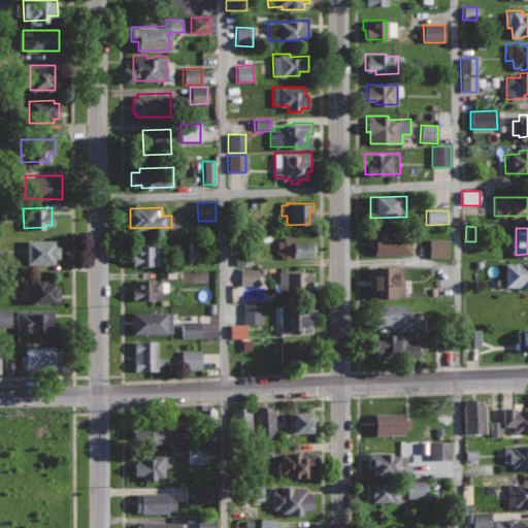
[(373,232),(374,255),(414,254),(413,232),(373,232)]
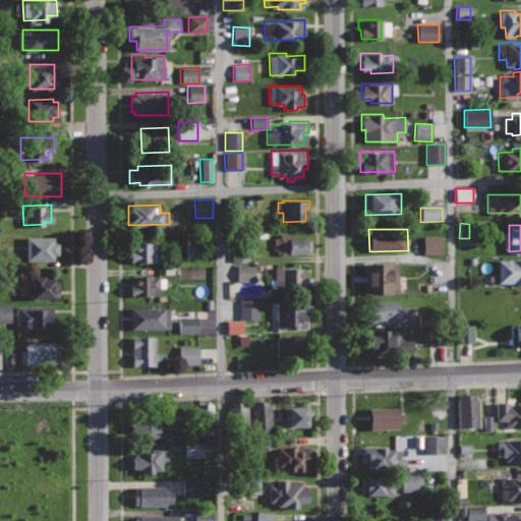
[(55,236),(25,236),(25,258),(54,258),(54,254),(59,254),(59,241),(55,241),(55,236)]
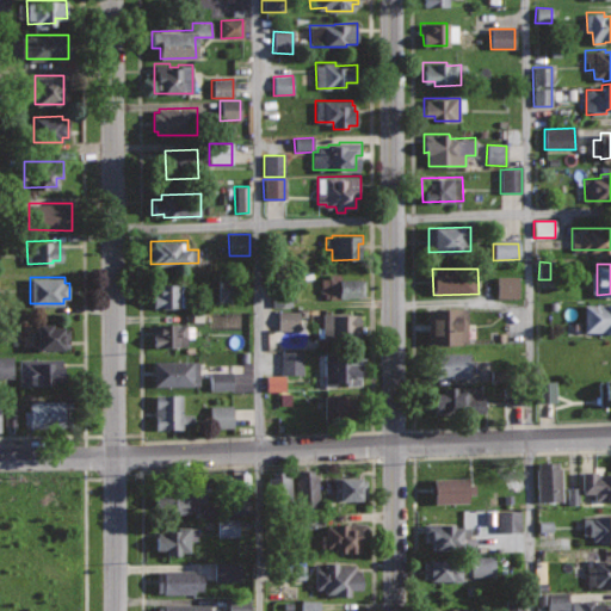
[(517,300),(518,278),(495,277),(495,298),(517,300)]
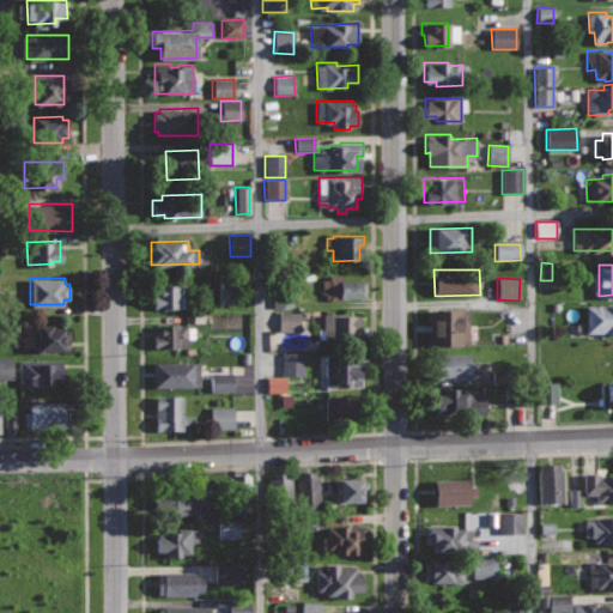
[(366,279),(332,279),(331,298),(366,299),(366,279)]
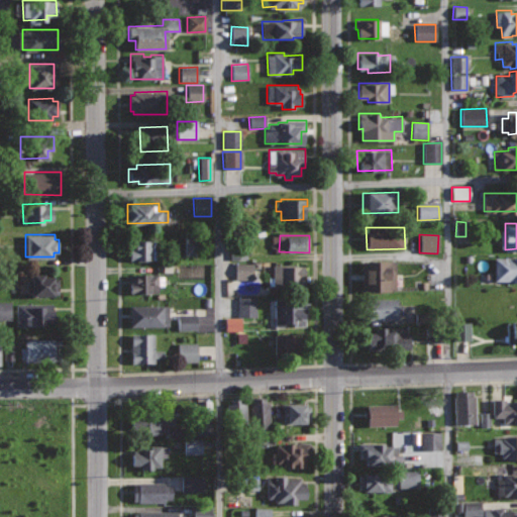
[(158,238),(128,239),(128,261),(159,260),(158,238)]
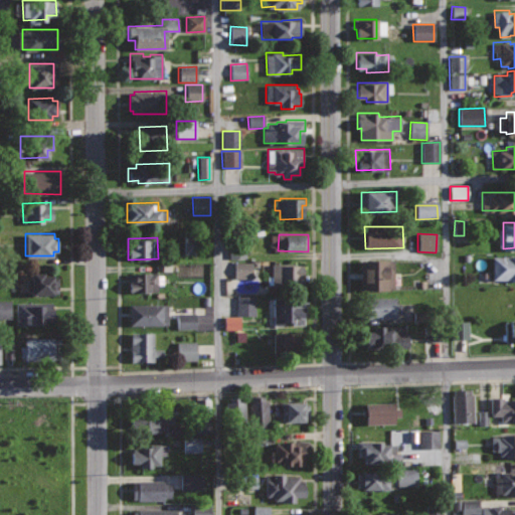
[(514,255),(492,256),(492,279),(514,279),(514,255)]
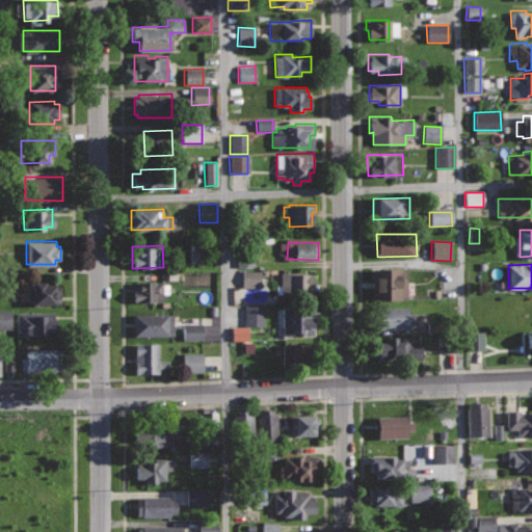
[(408,267),(374,268),(374,298),(408,297),(408,267)]
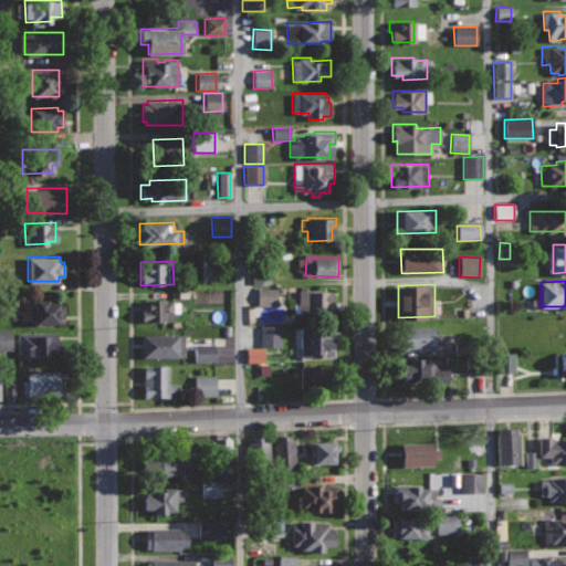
[(276,306),(276,289),(257,290),(257,306),(276,306)]
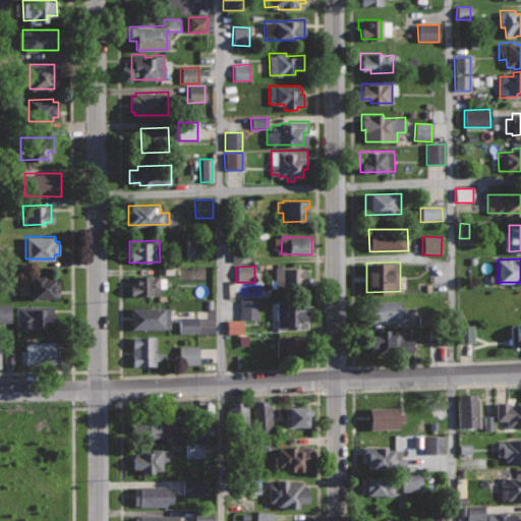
[(307,268),(275,267),(275,287),(307,287),(307,268)]
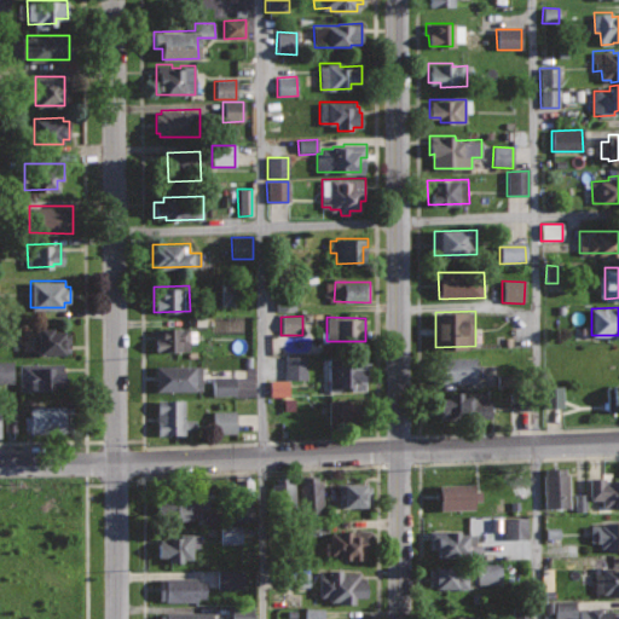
[(52,327),(36,328),(36,336),(30,336),(32,354),(64,353),(64,330),(52,330),(52,327)]
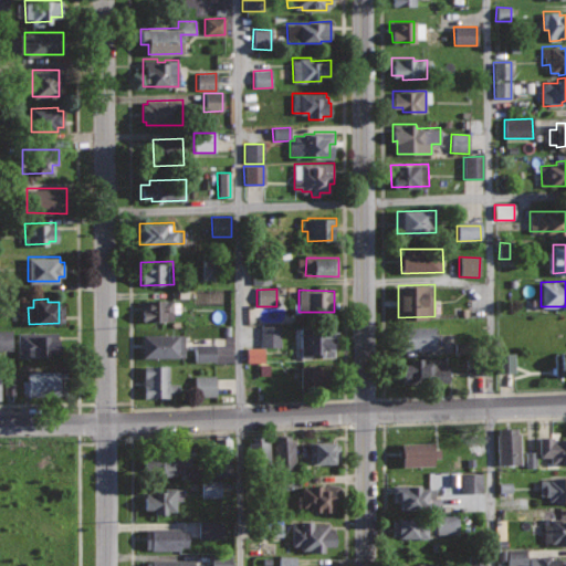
[(174,299),(142,299),(142,321),(174,321),(174,299)]
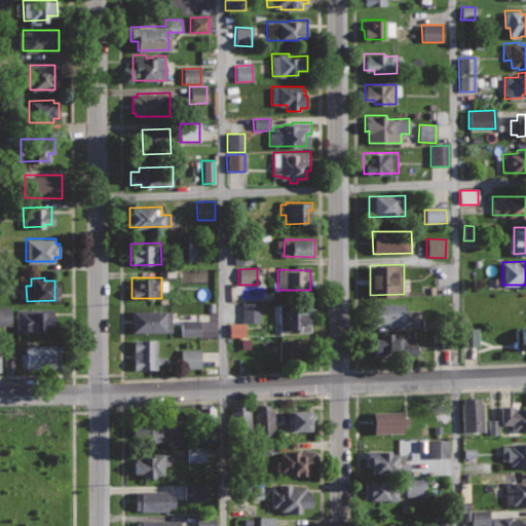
[(241,304),(241,324),(260,324),(259,303),(241,304)]
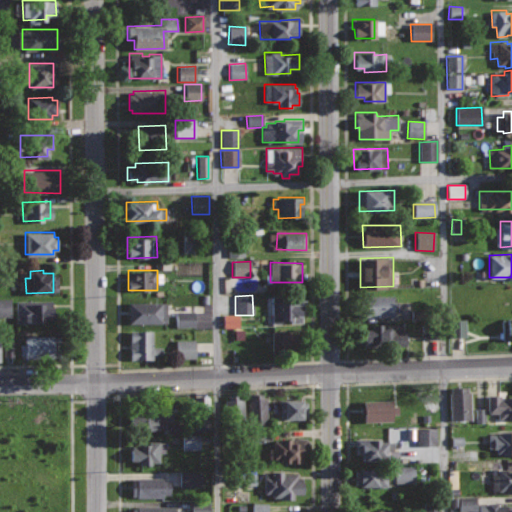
[(291,296),(272,296),(273,323),(302,322),(302,310),(305,310),(305,300),(291,300),(291,296)]
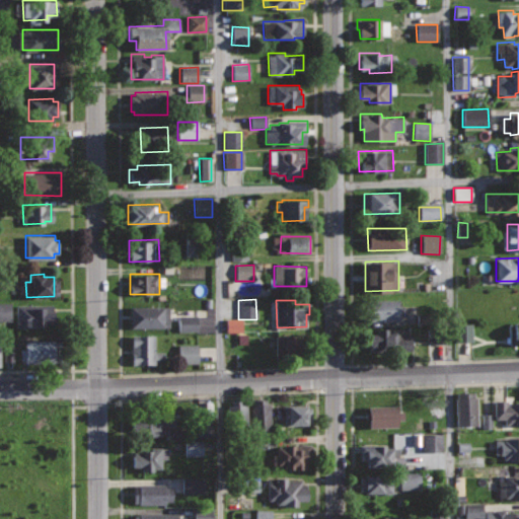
[(398,300),(365,300),(365,319),(398,319),(398,300)]
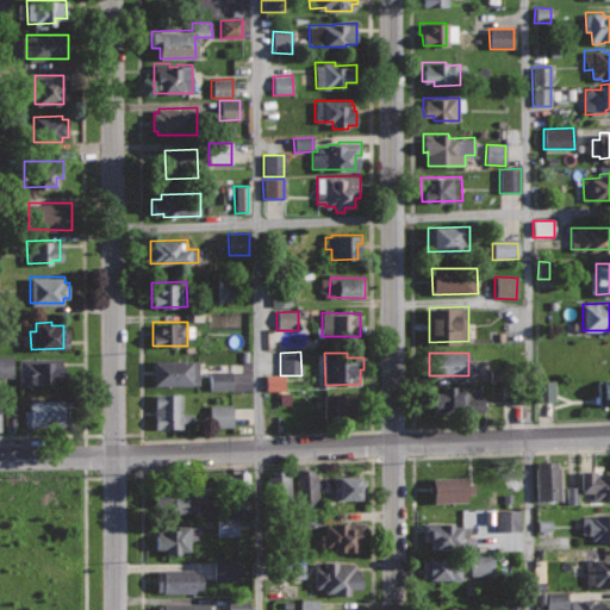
[(0,378),(12,379),(12,358),(0,356),(0,378)]
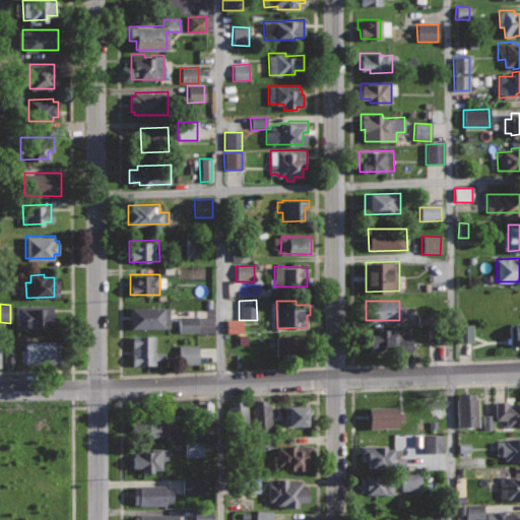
[(54,305),(15,305),(16,331),(54,330),(54,305)]
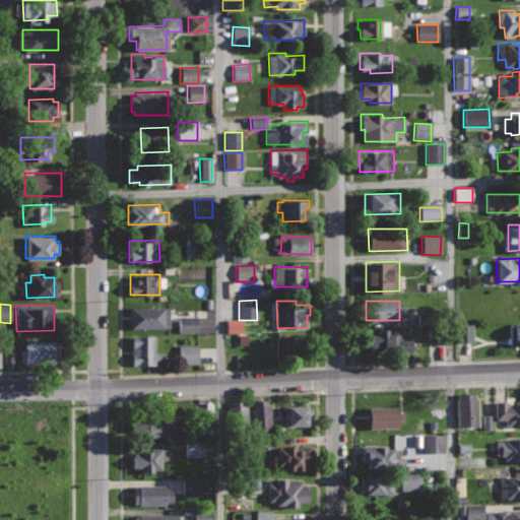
[(170,307),(131,307),(131,328),(171,328),(170,307)]
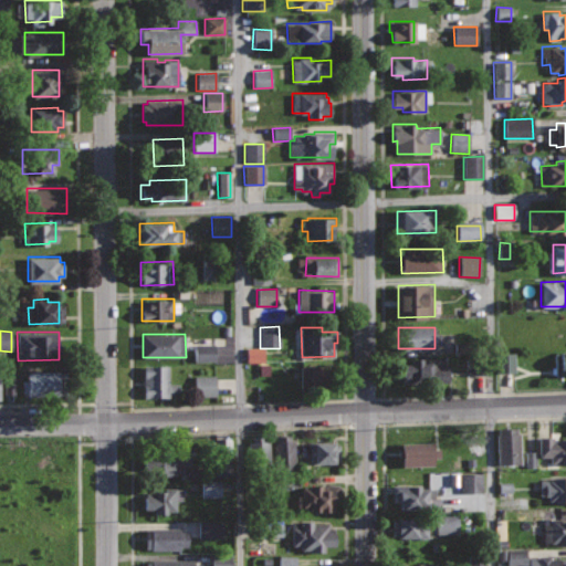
[(435,334),(435,349),(452,350),(452,334),(435,334)]
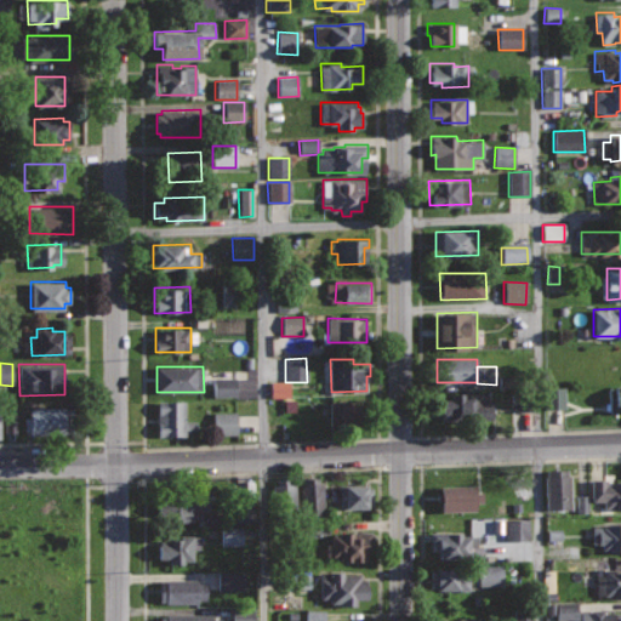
[(234,379),(212,379),(212,398),(235,397),(234,379)]
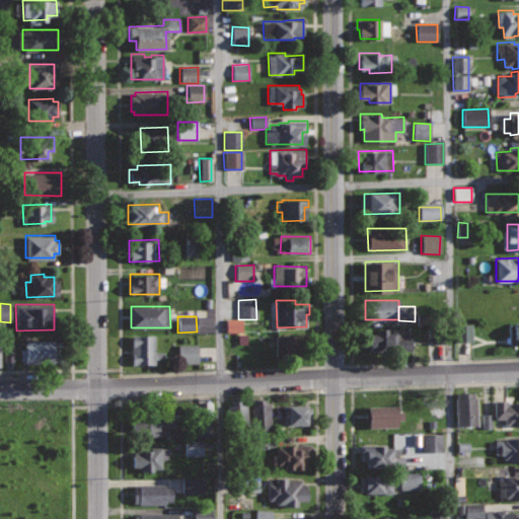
[(240,319),(225,320),(226,334),(241,334),(240,319)]
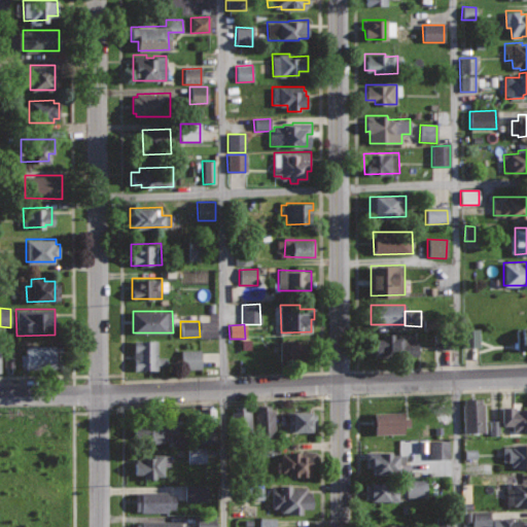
[(526,327),(517,328),(517,350),(526,349),(526,327)]
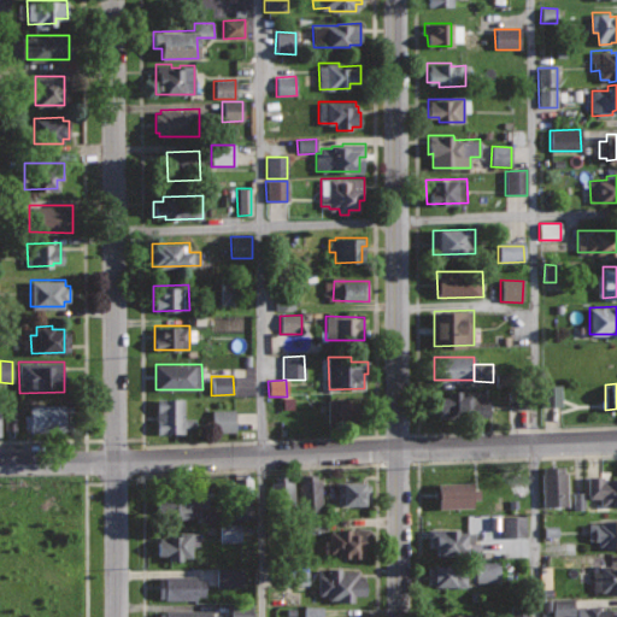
[(542,407),(560,406),(560,386),(541,386),(542,407)]
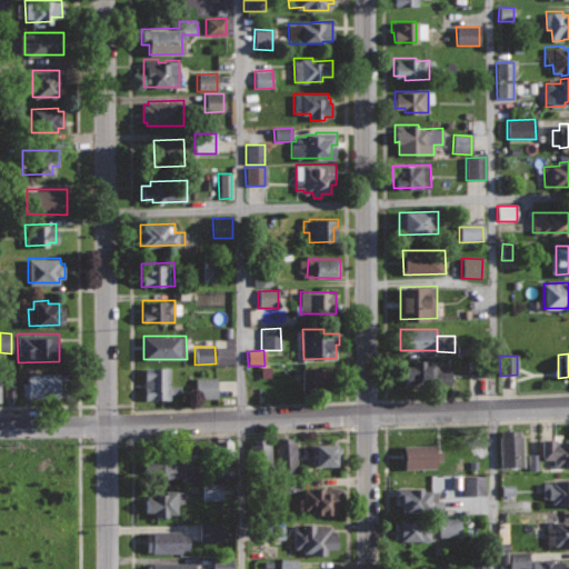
[(447,359),(411,359),(411,365),(402,365),(403,385),(455,383),(455,372),(451,372),(451,366),(447,366),(447,359)]
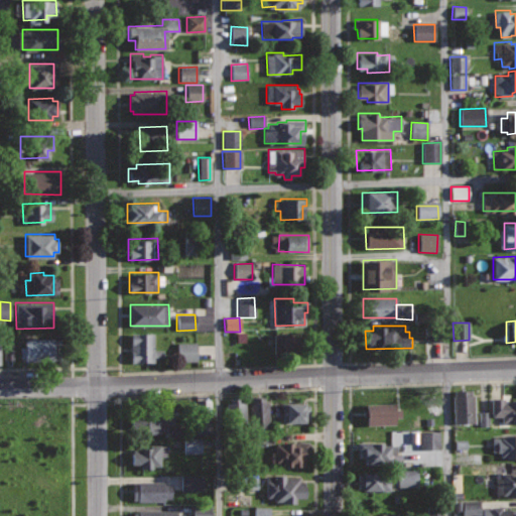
[(154,333),(130,333),(131,362),(155,362),(154,333)]
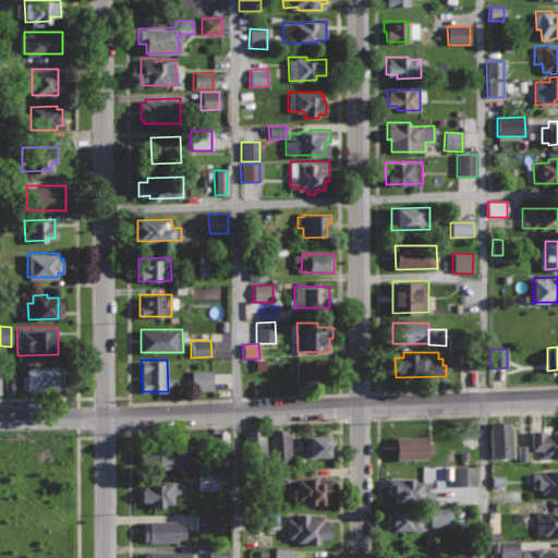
[(317,360),(296,360),(296,384),(316,384),(316,376),(326,376),(326,364),(317,364),(317,360)]
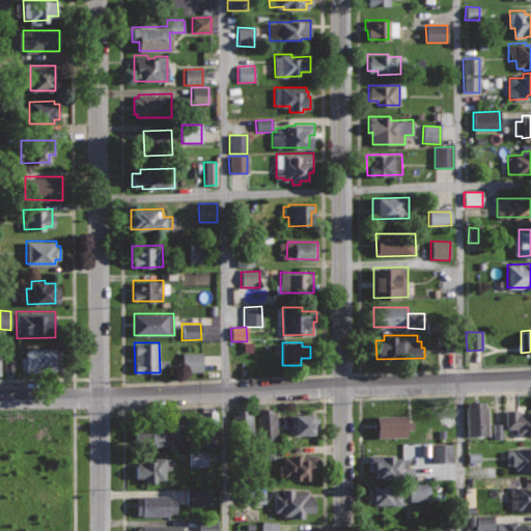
[(58,351),(19,351),(19,373),(58,373),(58,351)]
